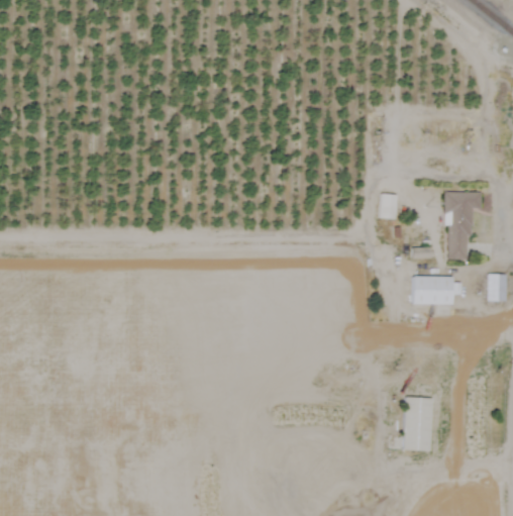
[(481,208),(481,192),(446,192),(446,260),(468,259),(468,234),(474,234),(473,208),(481,208)]
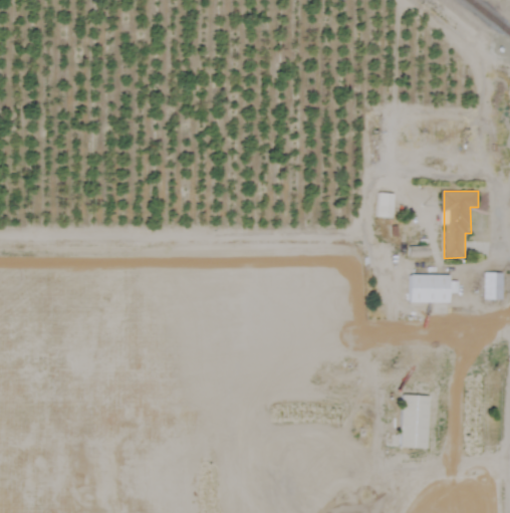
[(395,193),(378,193),(377,217),(394,217),(395,193)]
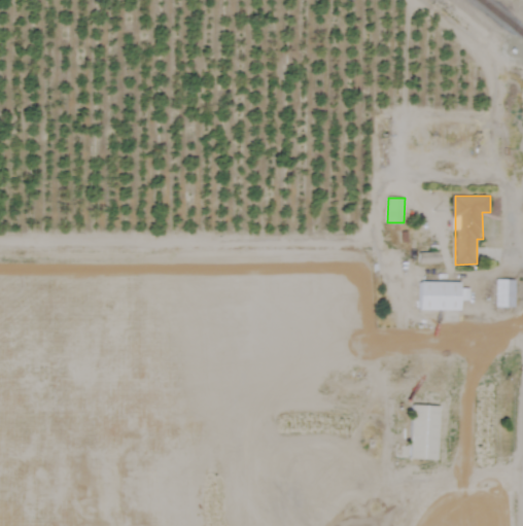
[(497,307),(516,307),(517,280),(497,279),(497,307)]
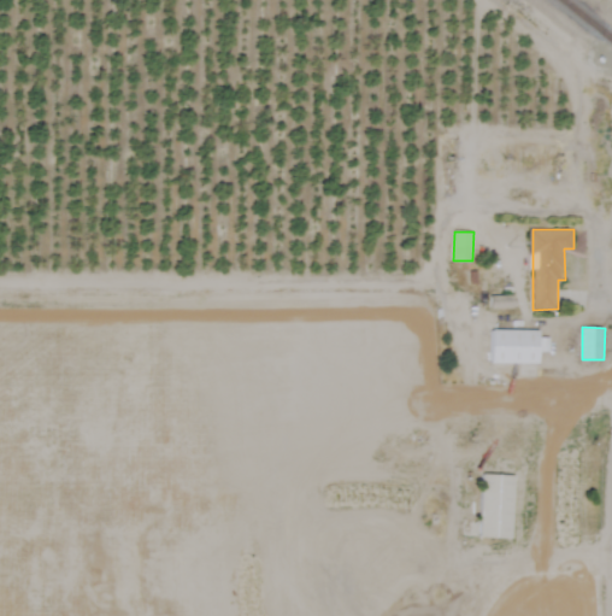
[(493,362),(540,363),(540,330),(493,330),(493,362)]
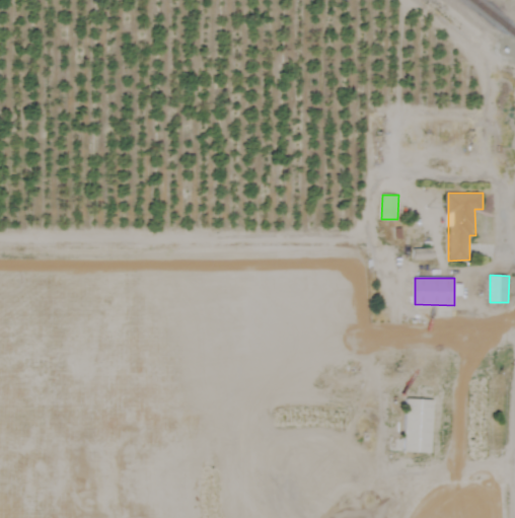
[(405,452),(432,452),(434,399),(407,398),(405,452)]
